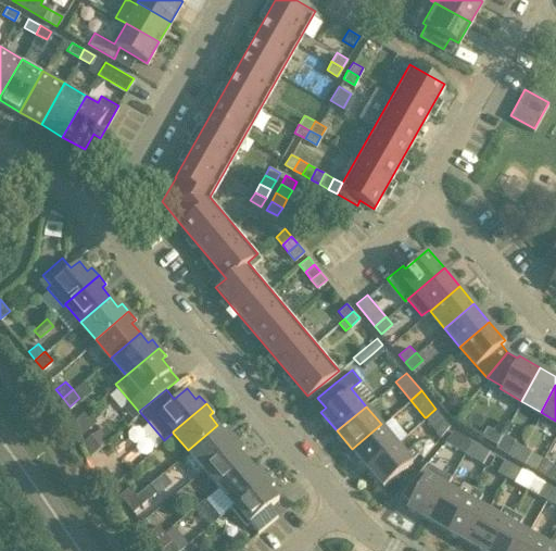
[(436,409),(426,417),(425,417),(440,436),(450,425),(436,409)]
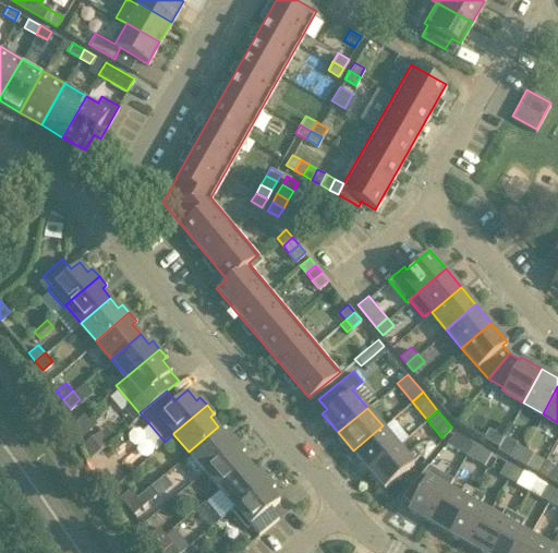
[(368,468),(398,444),(383,425),(353,451),(368,468)]
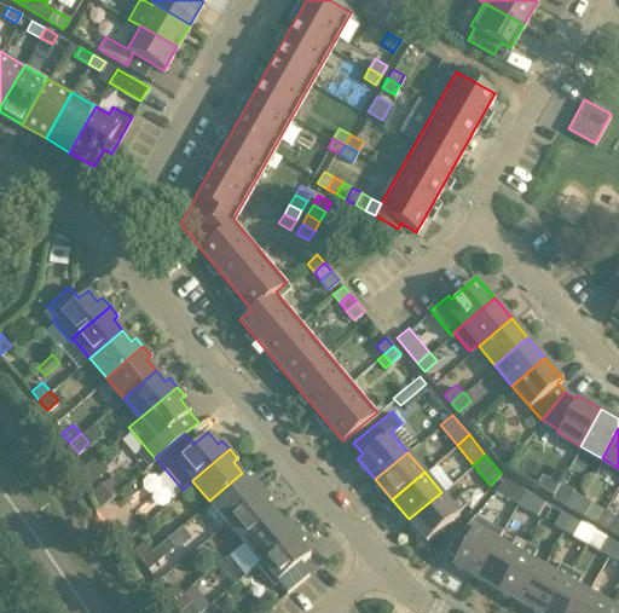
[(226,520),(264,489),(255,480),(250,484),(242,473),(209,501),(226,520)]
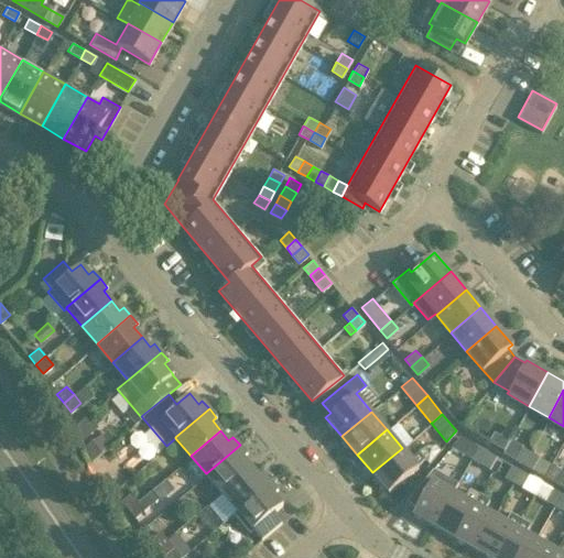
[(84,447),(93,458),(110,444),(100,433),(84,447)]
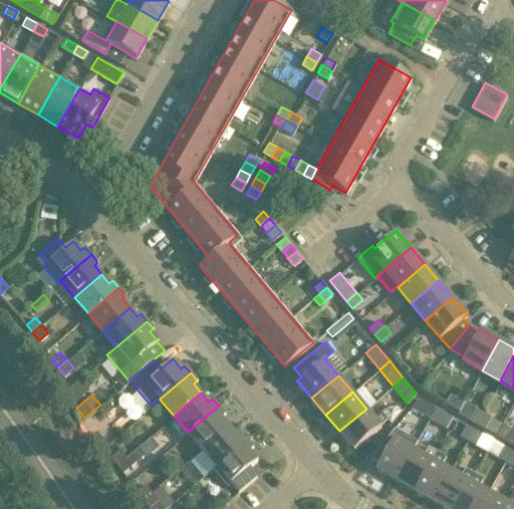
[(430,418),(436,407),(419,397),(411,407),(430,418)]
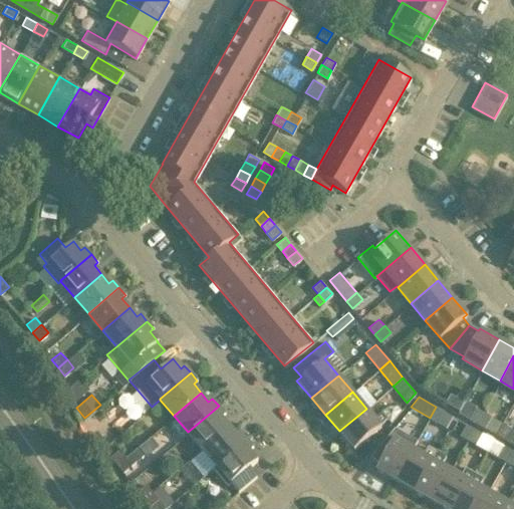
[(386,418),(390,422),(401,410),(397,405),(387,406),(373,417),(366,409),(339,431),(353,448),(380,426),(378,424),(386,418)]
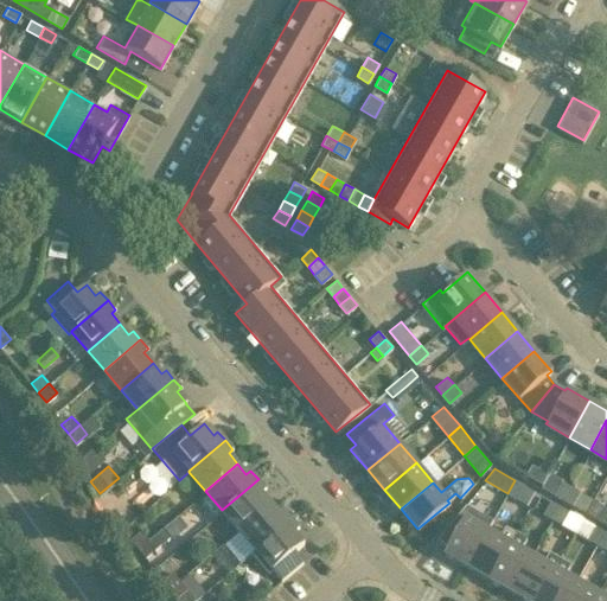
[(238,530),(270,503),(261,492),(266,488),(259,479),(222,510),(238,530)]
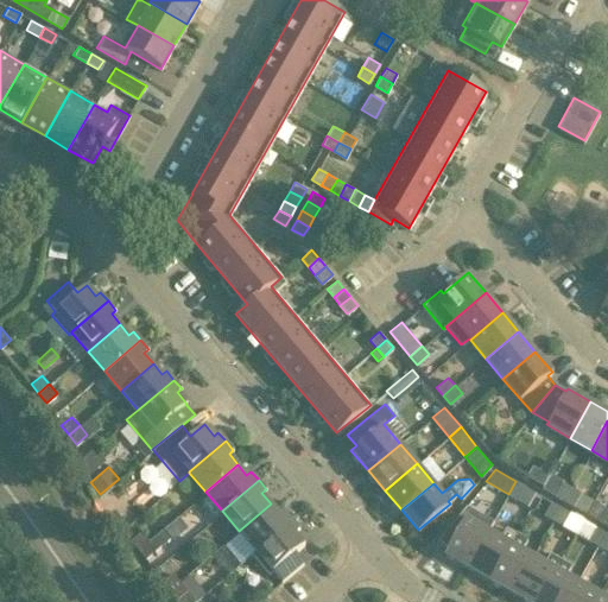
[(508,494),(527,504),(534,490),(515,481),(508,494)]
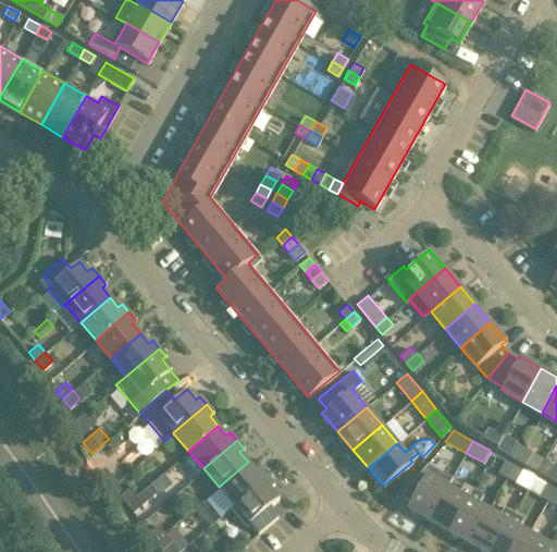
[(517,458),(523,446),(515,441),(508,453),(517,458)]
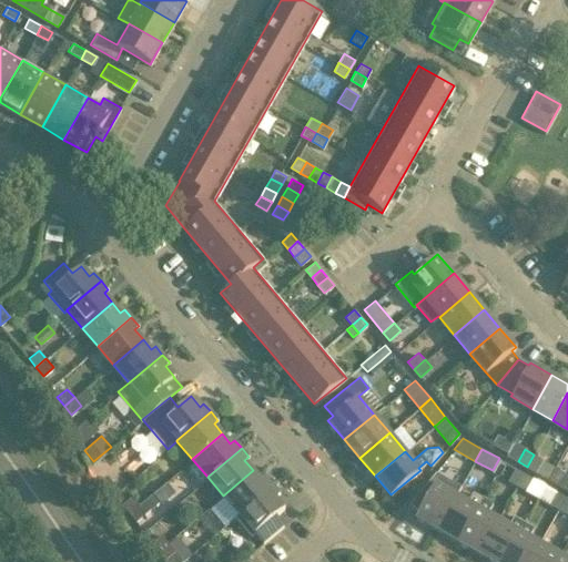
[(534,455),(527,467),(535,471),(543,459),(534,455)]
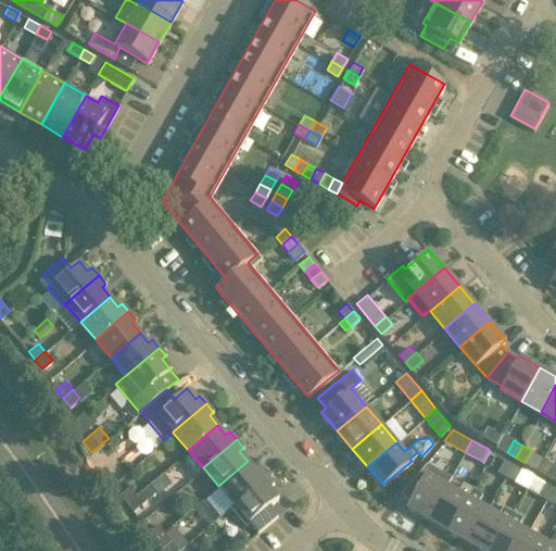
[(92,463),(110,484),(118,477),(101,456),(92,463)]
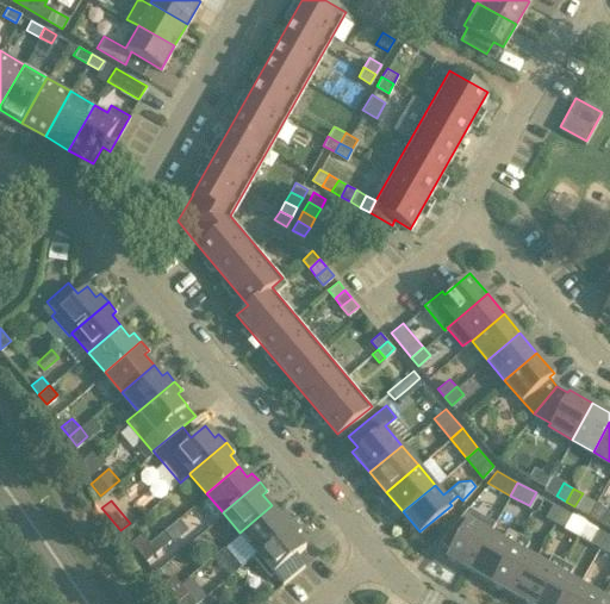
[(554,521),(562,508),(553,502),(546,516),(554,521)]
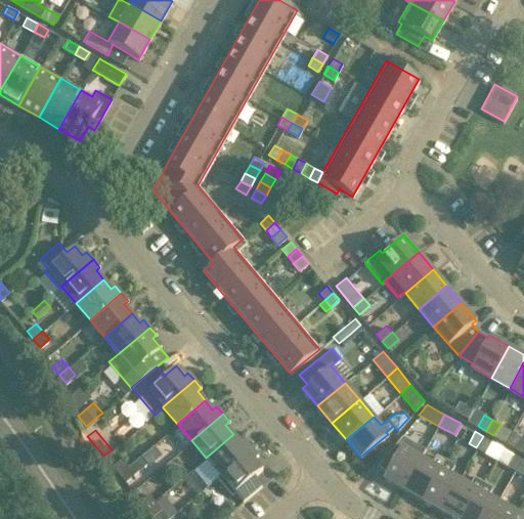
[(220,474),(251,447),(245,440),(241,443),(233,434),(206,458),(219,474),(220,474)]
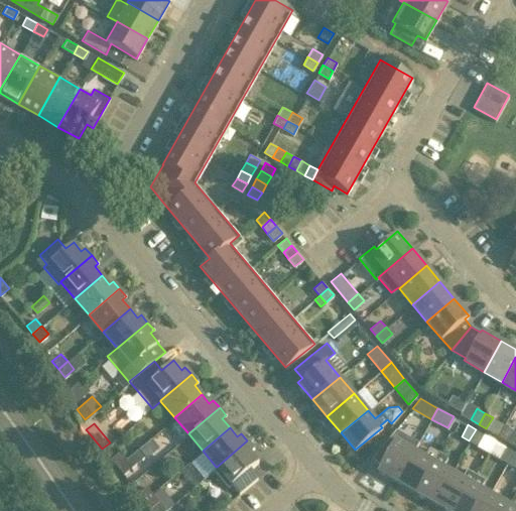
[(476,429),(469,440),(477,445),(484,433),(476,429)]
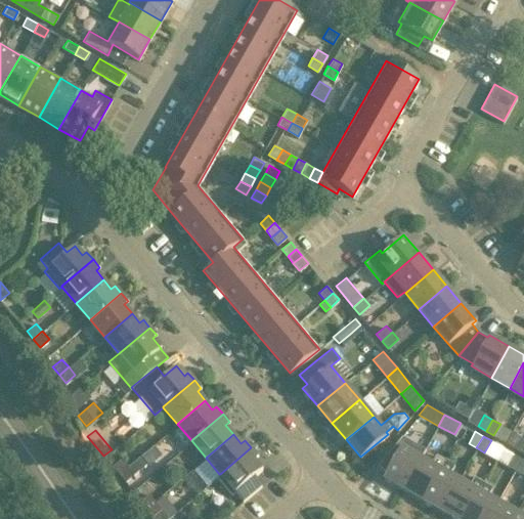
[(400,445),(396,442),(377,465),(386,470),(383,477),(402,488),(421,457),(400,445)]
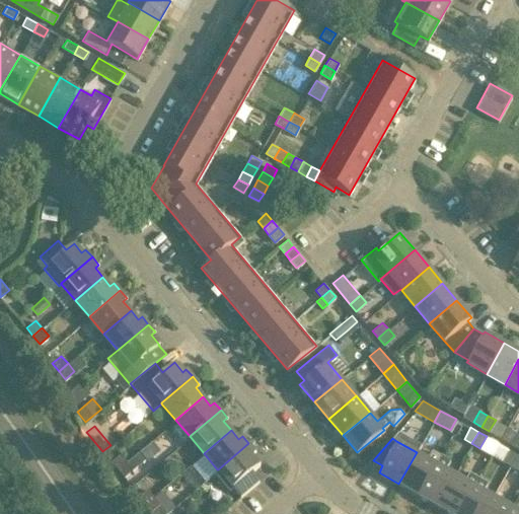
[(260,480),(251,470),(260,464),(251,454),(255,451),(248,443),(218,469),(217,469),(215,471),(229,490),(233,487),(240,496),(260,480)]
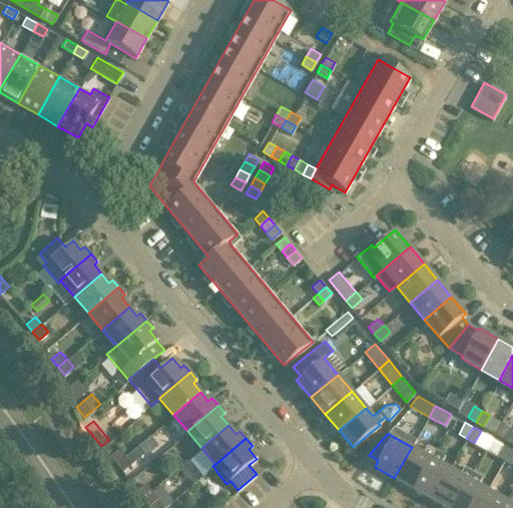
[(426,444),(421,453),(412,447),(394,478),(413,488),(435,449),(426,444)]
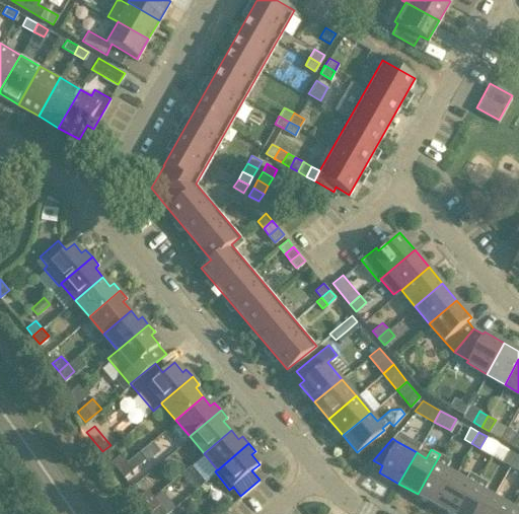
[(510,464),(516,453),(508,449),(502,460),(510,464)]
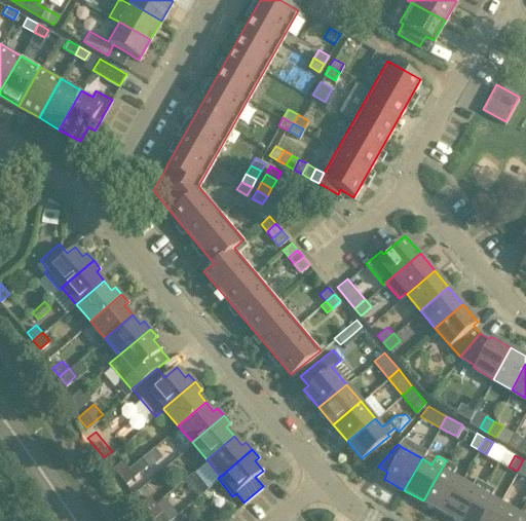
[(113,467),(119,475),(128,467),(122,458),(113,467)]
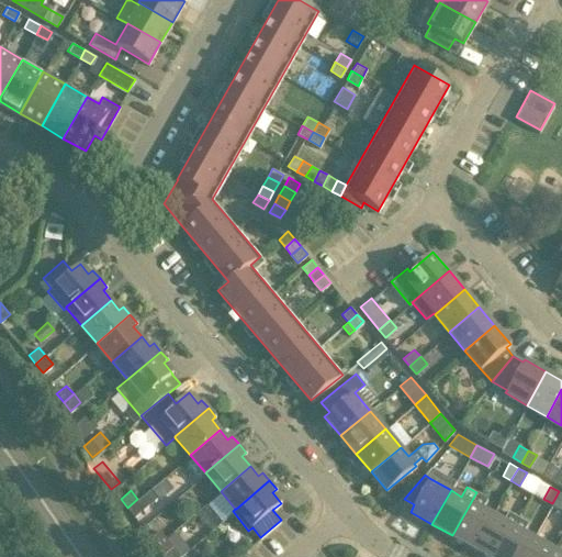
[(561,492),(559,491),(552,503),(561,509),(561,505),(561,492)]
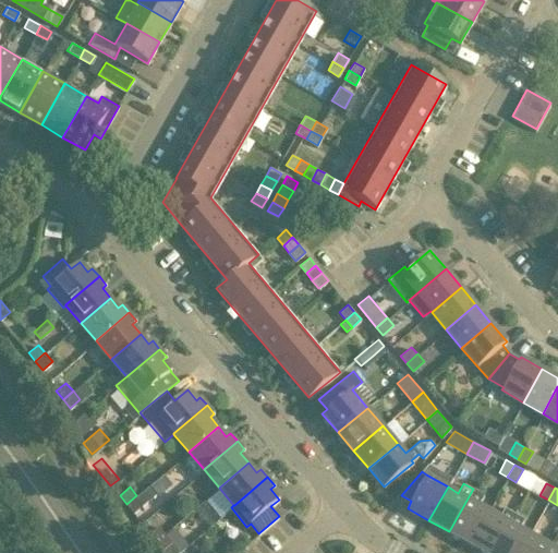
[(477,504),(483,494),(473,489),(449,531),(470,543),(488,511),(477,504)]
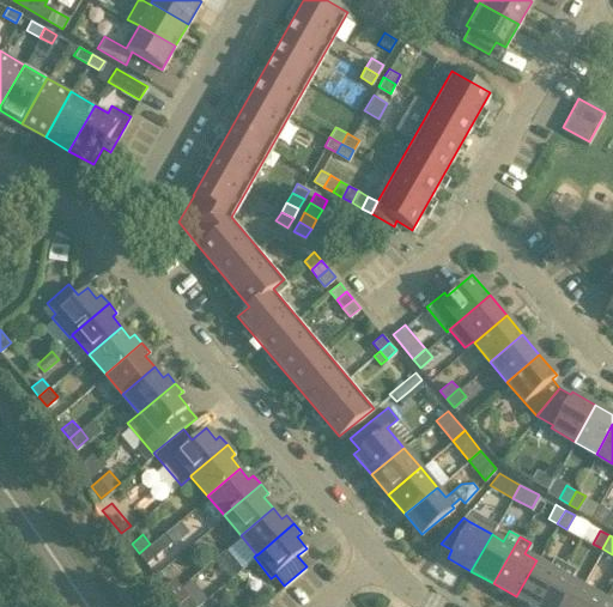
[(157,552),(150,544),(139,553),(146,562),(157,552)]
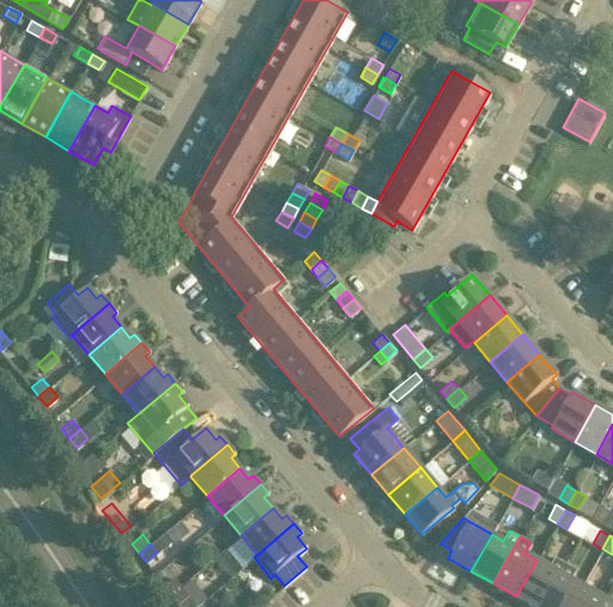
[(553,557),(547,566),(536,560),(516,596),(534,606),(539,606),(564,563),(553,557)]
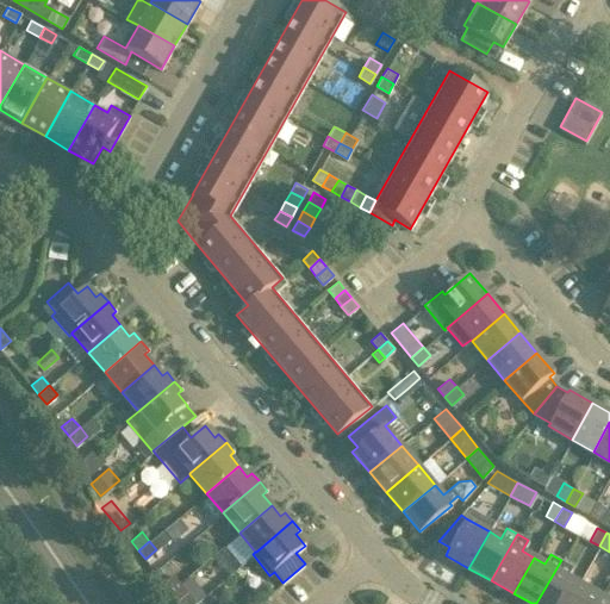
[(567,576),(572,566),(561,560),(536,603),(566,603),(579,583),(567,576)]
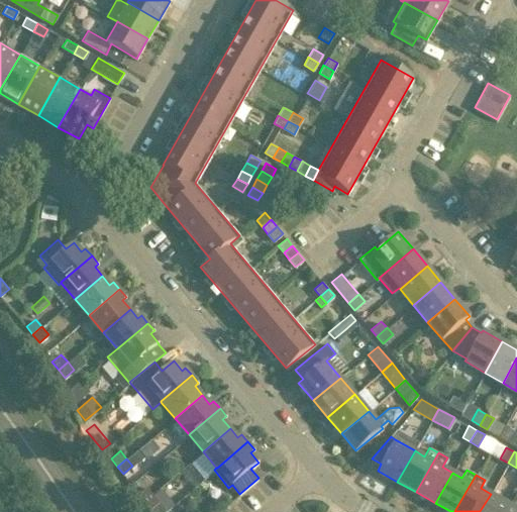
[(143,501),(152,493),(146,486),(137,493),(143,501)]
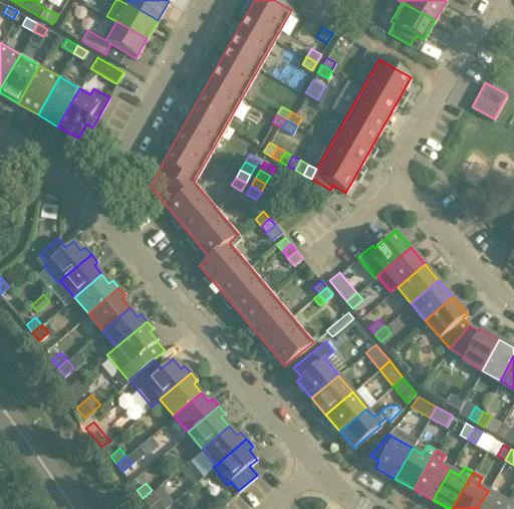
[(513,508),(513,487),(506,501),(506,502),(502,508),(513,508)]
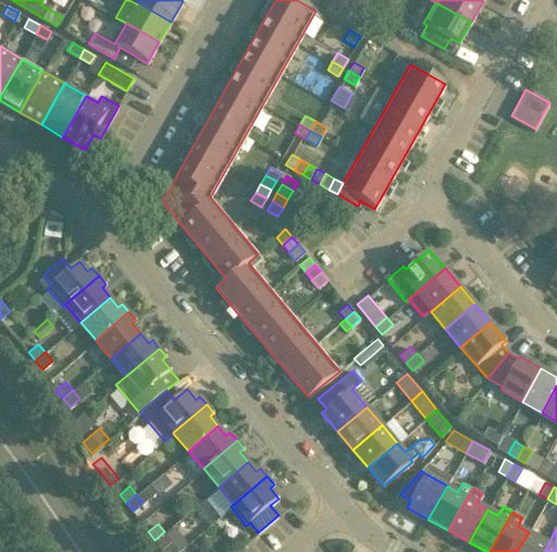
[(164,531),(155,540),(162,548),(172,540),(164,531)]
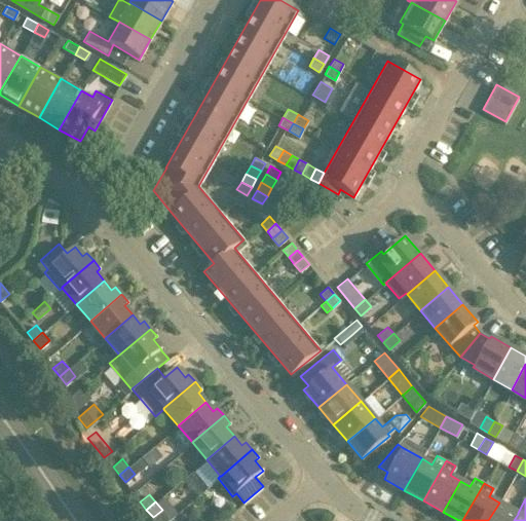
[(499,503),(488,520),(514,520),(518,514),(518,513),(499,503)]
